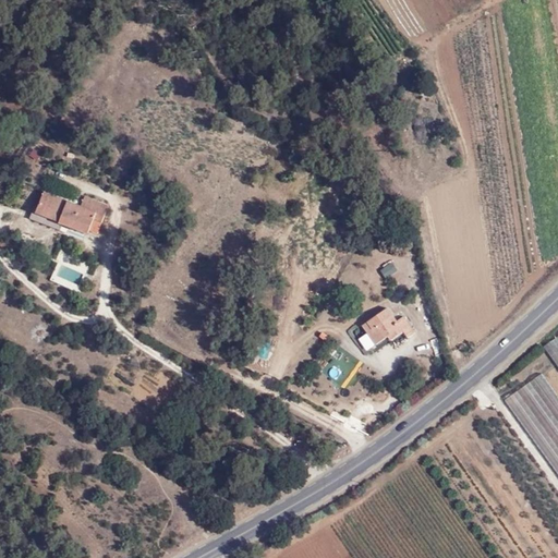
[(84,193),(79,205),(45,192),(36,214),(33,214),(31,219),(59,229),(61,226),(87,234),(91,231),(99,234),(111,204),(84,193)]
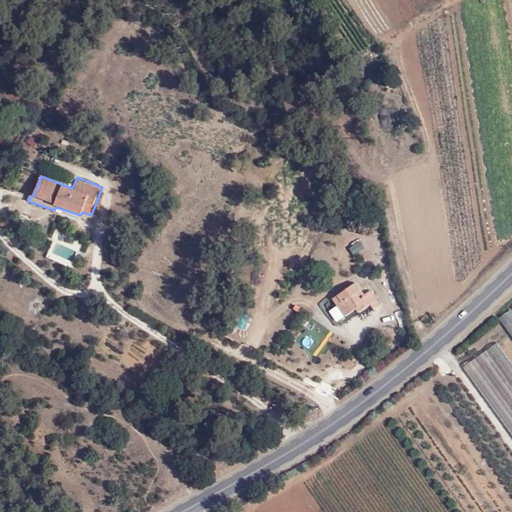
[(355,256),(366,248),(359,238),(348,246),(355,256)]
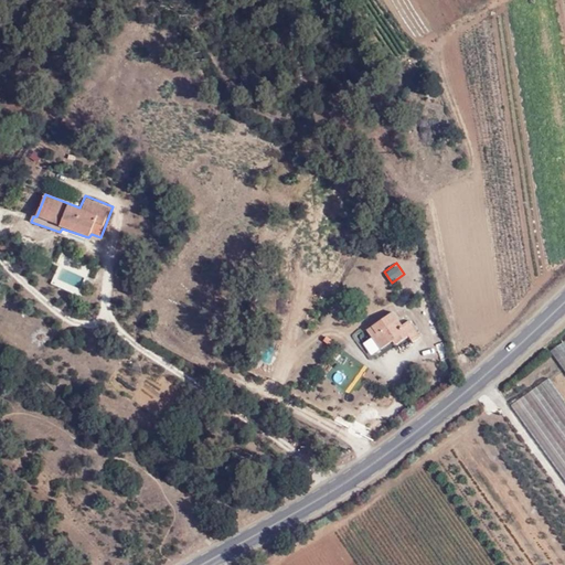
[(393,311),(365,331),(381,352),(393,343),(395,347),(409,337),(414,342),(422,337),(408,319),(402,323),(393,311)]
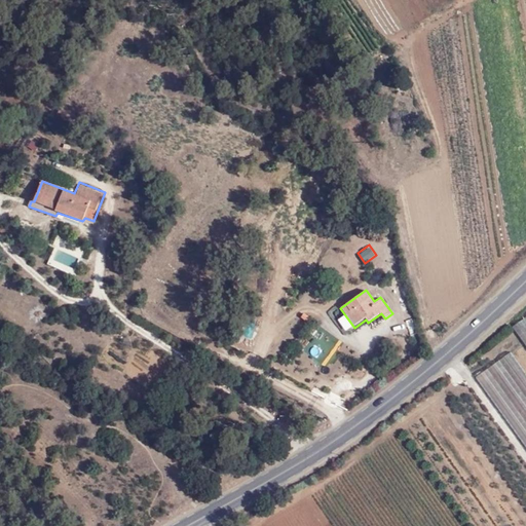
[(525,317),(513,328),(525,345),(525,317)]
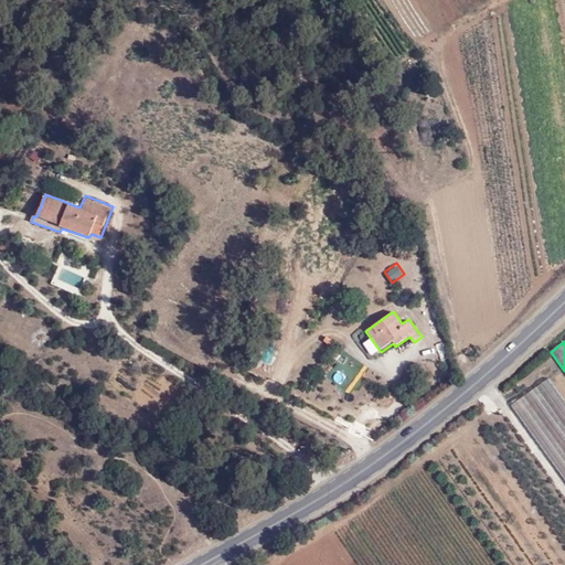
[(564,398),(550,377),(510,405),(564,482),(564,398)]
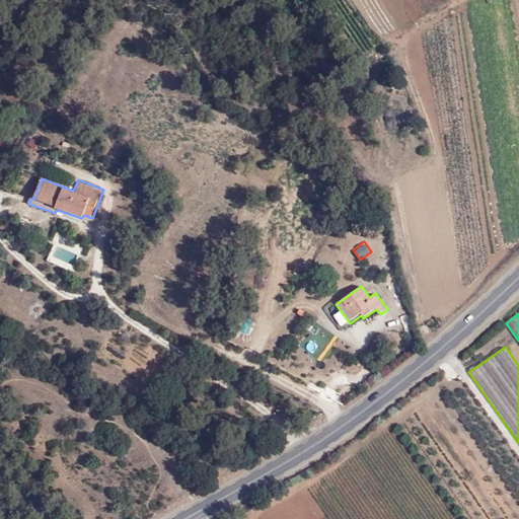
All buildings are outlined.
